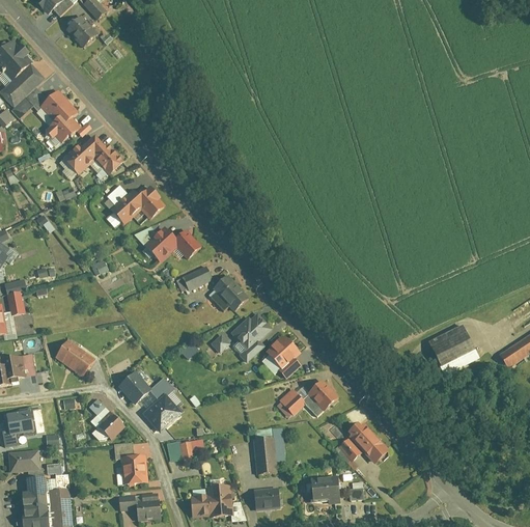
[(39,0),(49,10),(55,5),(60,0),(39,0)]
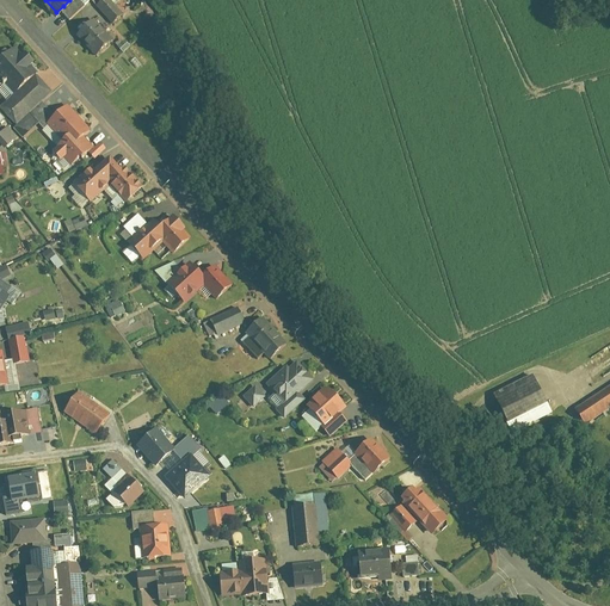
[(69,0),(63,6),(71,14),(84,2),(81,0),(69,0)]
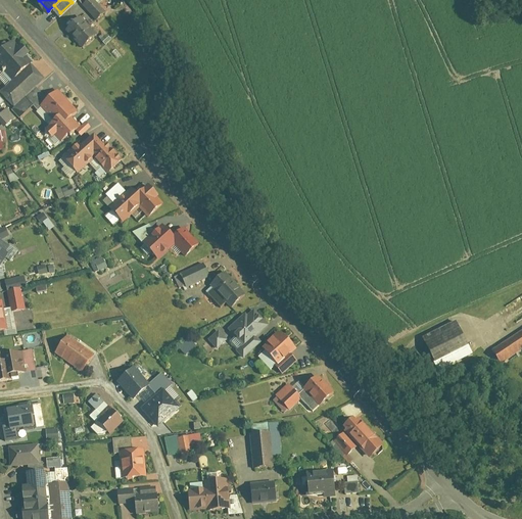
[(106,8),(98,0),(85,0),(84,1),(98,16),(106,8)]
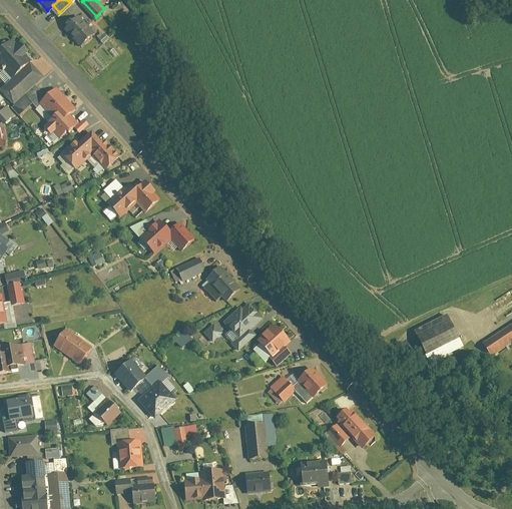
[(97,29),(81,13),(67,26),(82,43),(97,29)]
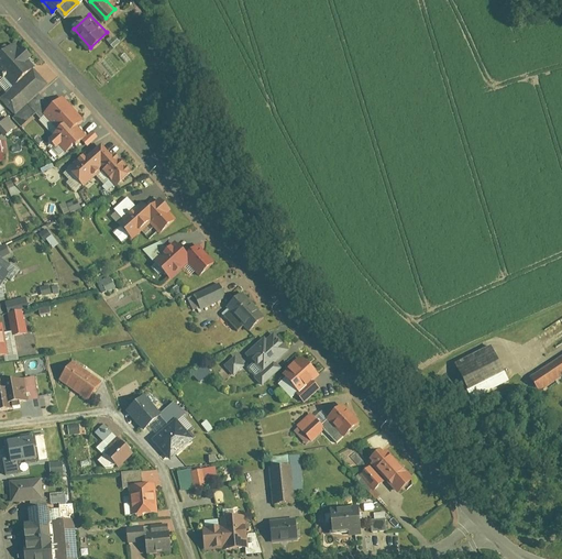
[(14,42),(0,54),(0,65),(15,83),(35,65),(29,57),(33,53),(24,43),(20,47),(14,42)]
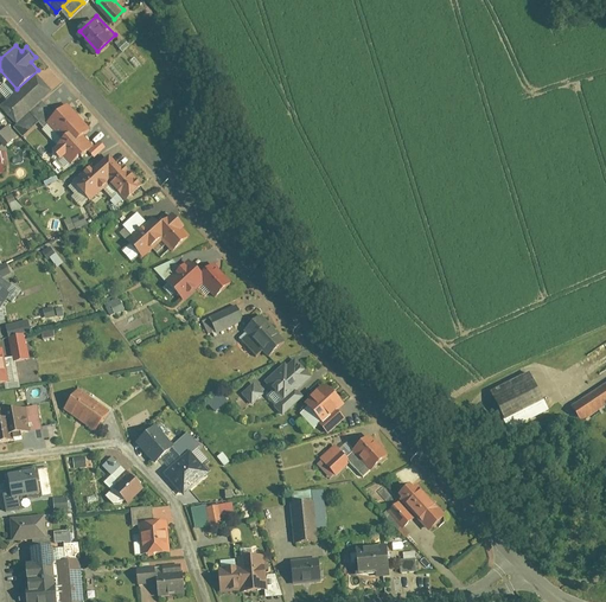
[(17,89),(2,102),(18,119),(31,107),(43,96),(53,87),(38,70),(17,89)]
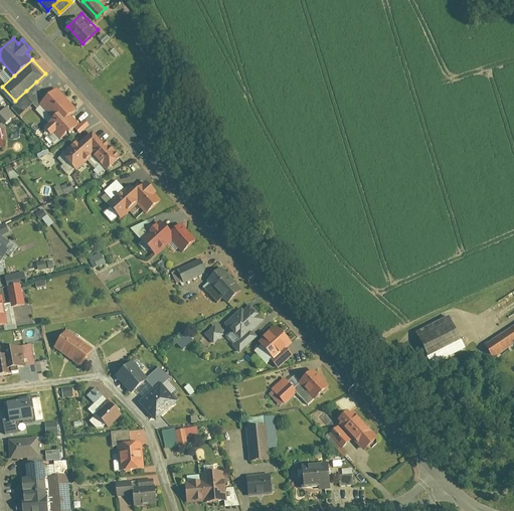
[(36,81),(26,91),(34,100),(37,104),(42,100),(48,94),(36,81)]
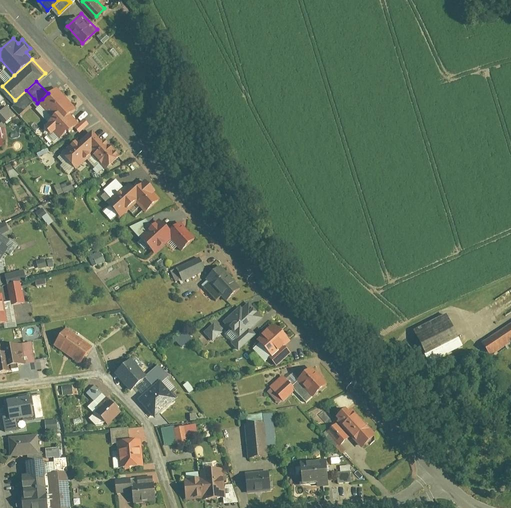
[(80,117),(72,109),(77,105),(58,84),(48,93),(42,99),(56,114),(47,122),(54,129),(55,128),(61,134),(80,117)]
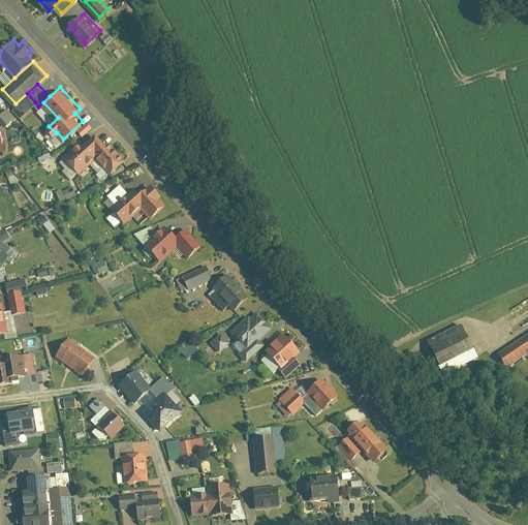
[(13,105),(22,115),(35,102),(27,93),(16,103),(13,105)]
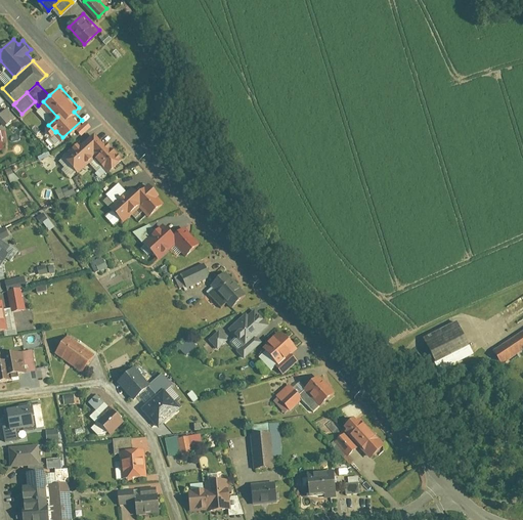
[(9,105),(0,113),(0,117),(6,124),(17,115),(9,105)]
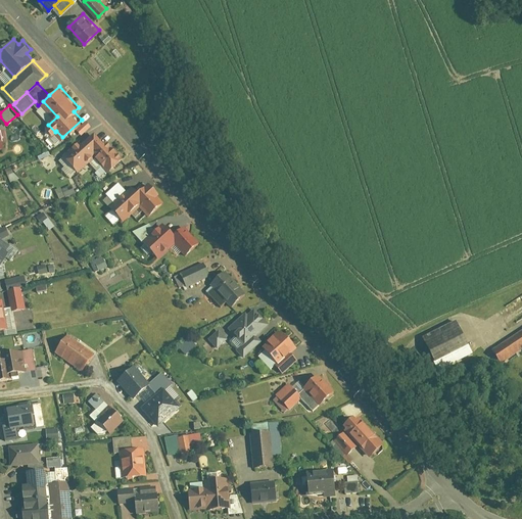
[(81,133),(93,122),(88,116),(76,127),(81,133)]
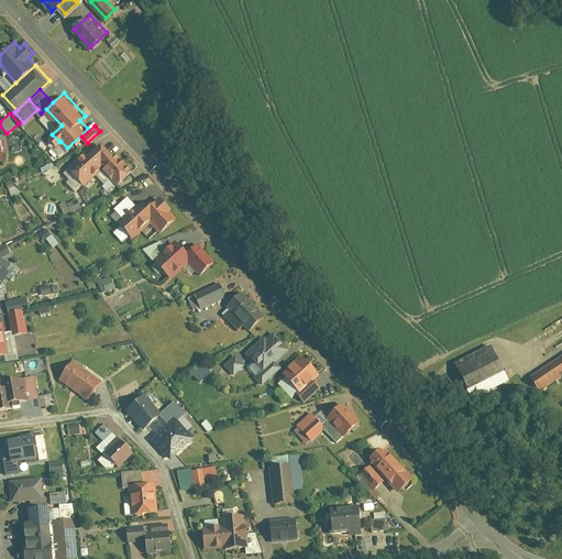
[(7,134),(0,134),(0,157),(4,157),(3,149),(9,149),(7,134)]
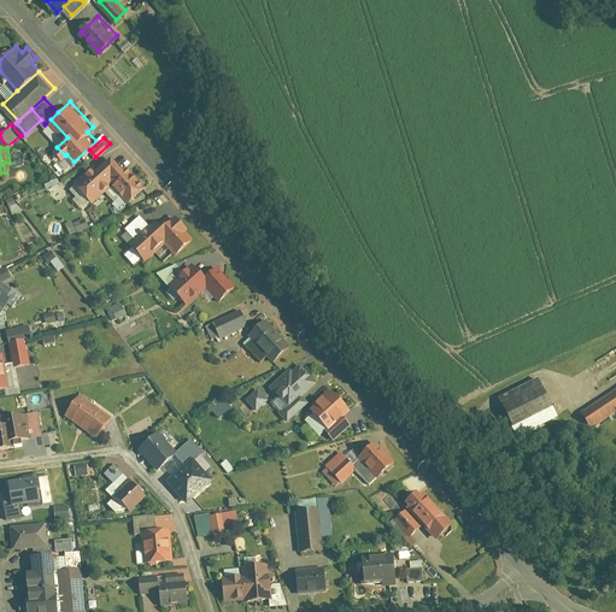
[(130,200),(146,186),(115,152),(99,168),(94,164),(76,181),(94,200),(113,182),(130,200)]
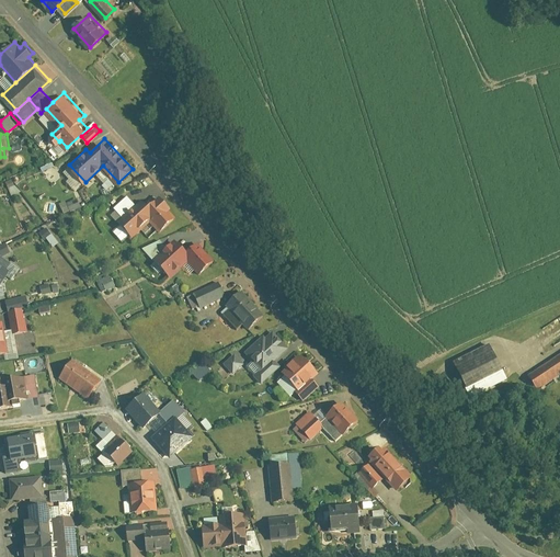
[(124,214),(137,201),(128,192),(115,205),(124,214)]
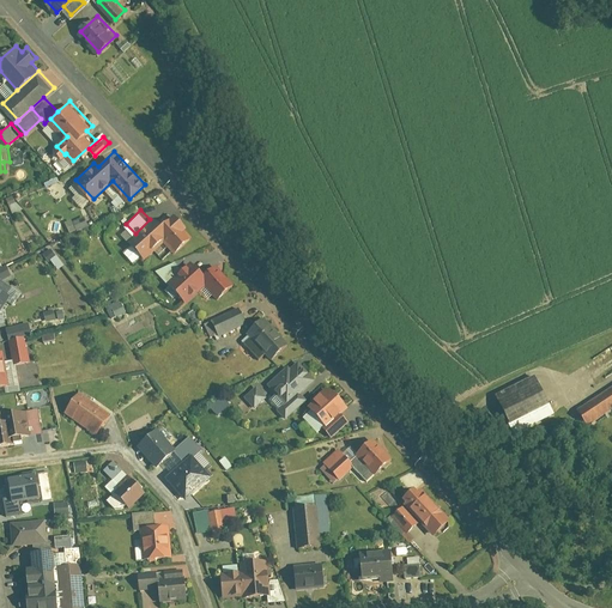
[(176,249),(194,233),(187,226),(189,225),(176,211),(164,222),(156,213),(150,219),(135,233),(129,238),(147,256),(167,238),(176,249)]
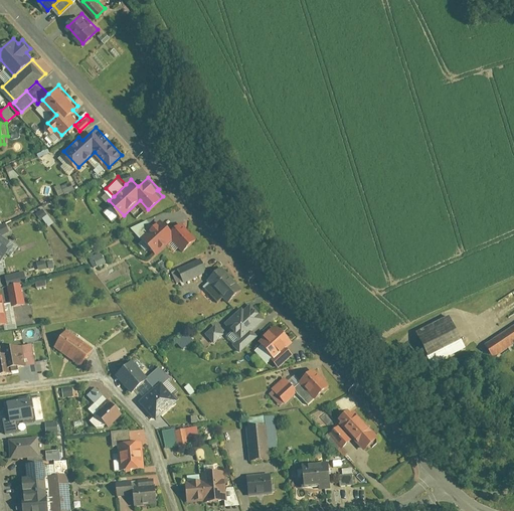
[(53,184),(56,193),(72,188),(69,179),(53,184)]
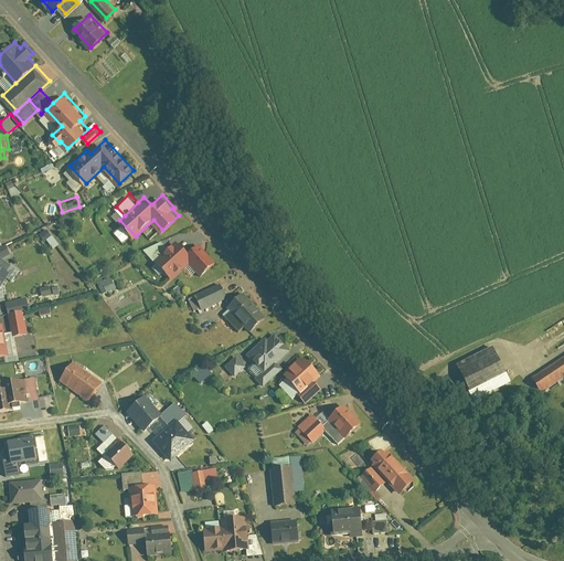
[(52,246),(56,242),(50,233),(44,237),(52,246)]
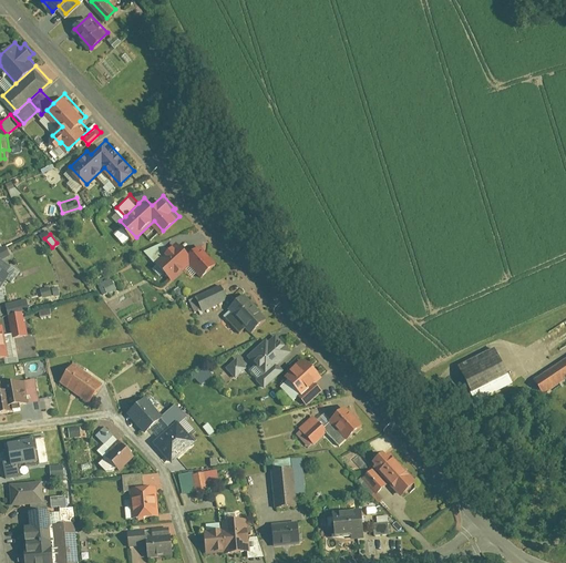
[(203,274),(218,260),(202,242),(192,252),(178,237),(156,258),(174,277),(191,262),(203,274)]
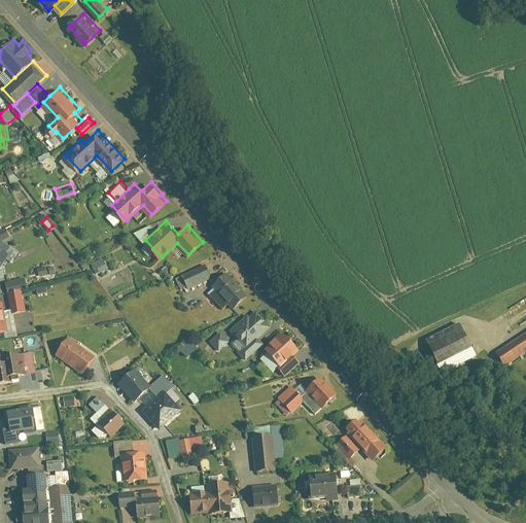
[(0,238),(11,233),(7,224),(0,228),(0,238)]
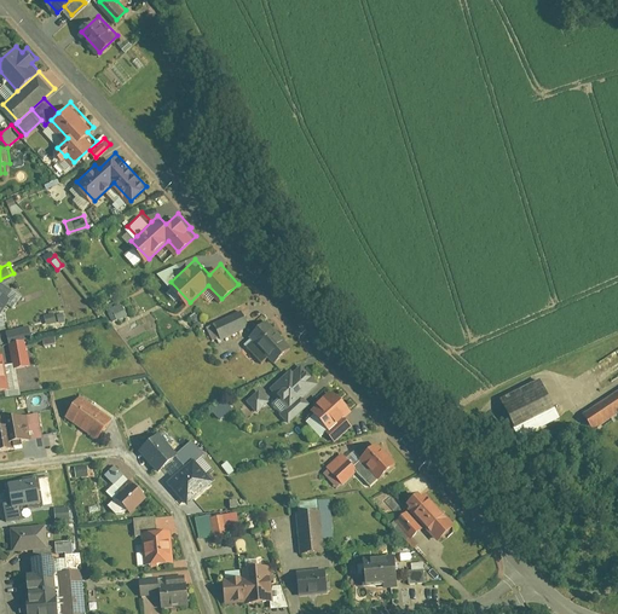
[(165,265),(156,272),(161,277),(168,270),(165,265)]
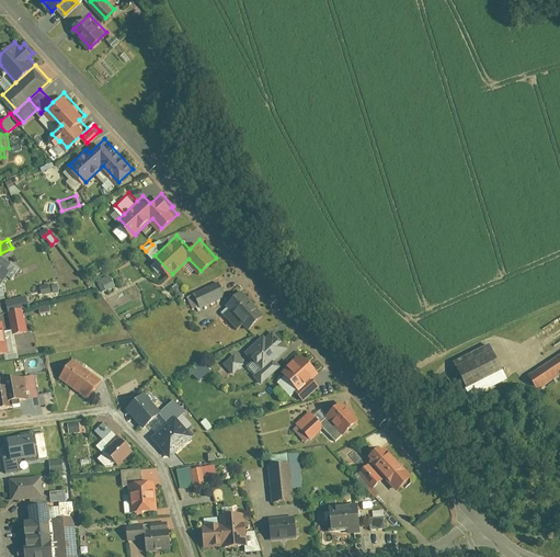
[(0,303),(2,303),(0,291),(0,283),(10,269),(0,262),(0,303)]
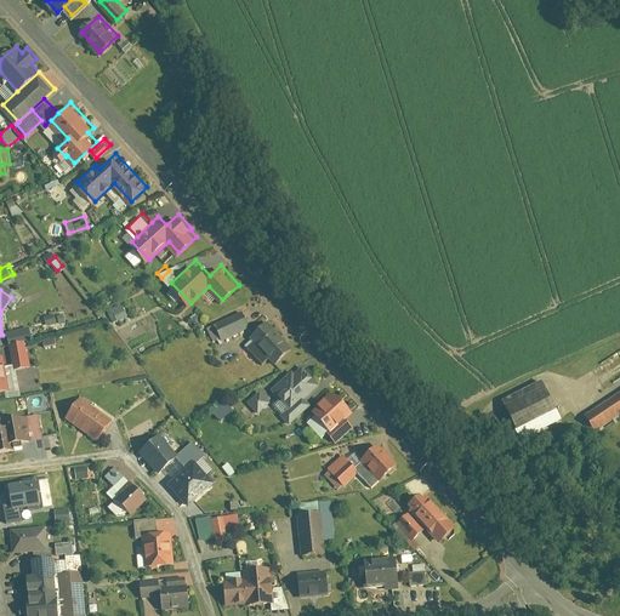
[(114,319),(126,312),(119,301),(108,308),(114,319)]
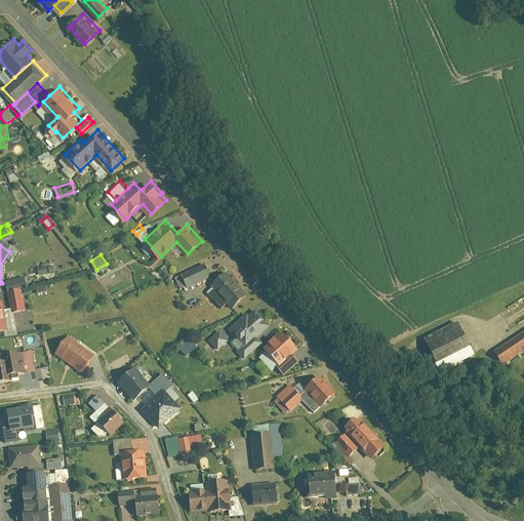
[(189,285),(212,274),(205,259),(182,271),(189,285)]
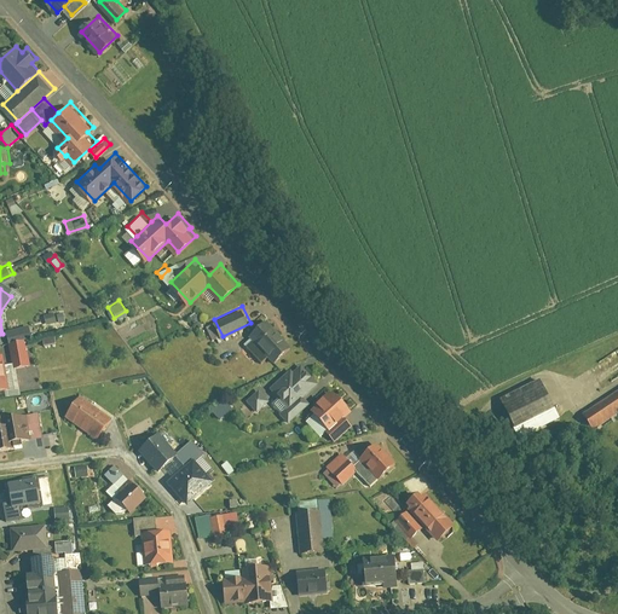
[(290,345),(266,318),(249,334),(272,360),(290,345)]
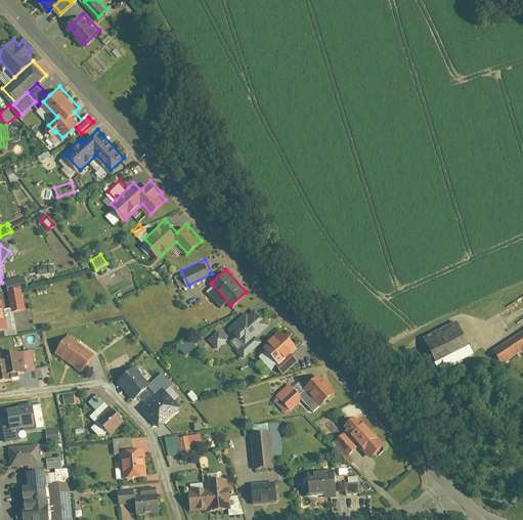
[(26,272),(7,277),(10,287),(28,283),(26,272)]
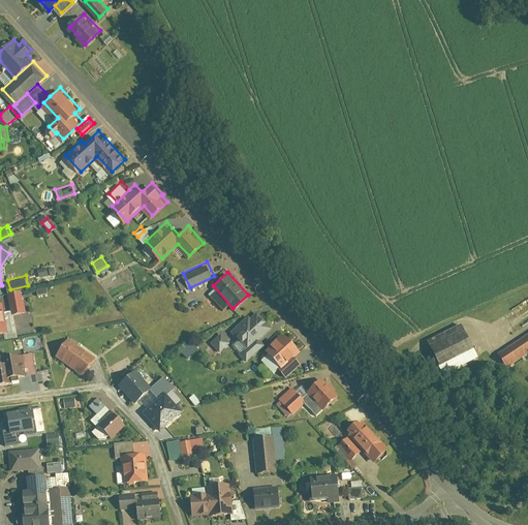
[(24,288),(9,290),(13,312),(27,310),(24,288)]
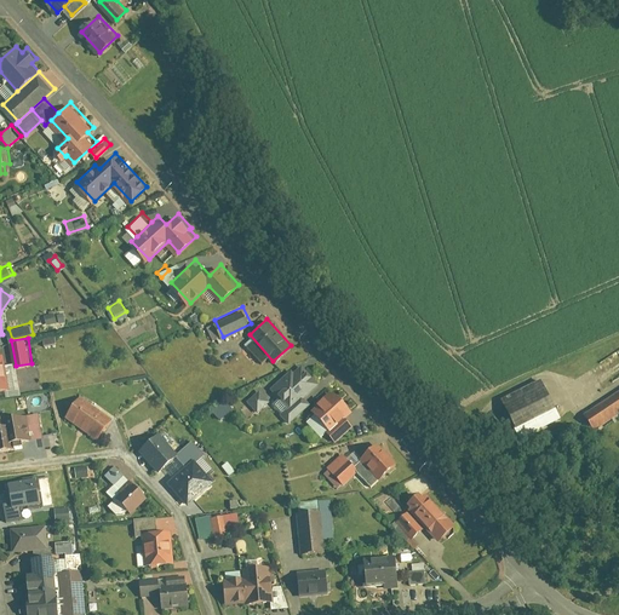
[(4,351),(0,352),(0,386),(10,385),(4,351)]
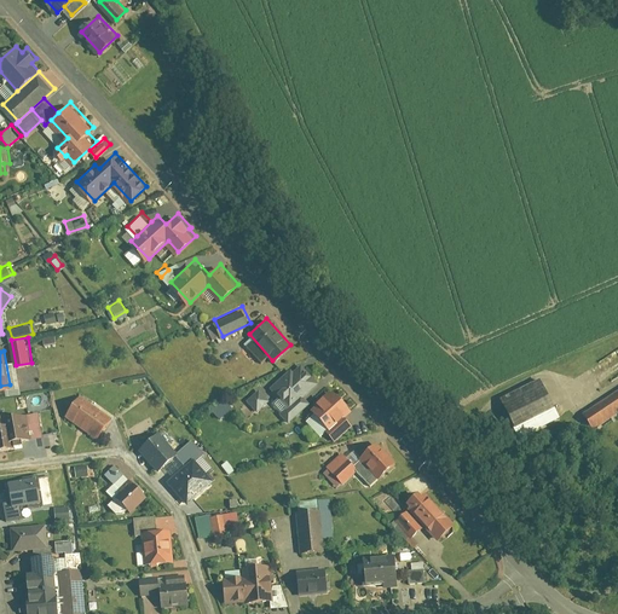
[(299,363),(269,388),(284,409),(316,383),(299,363)]
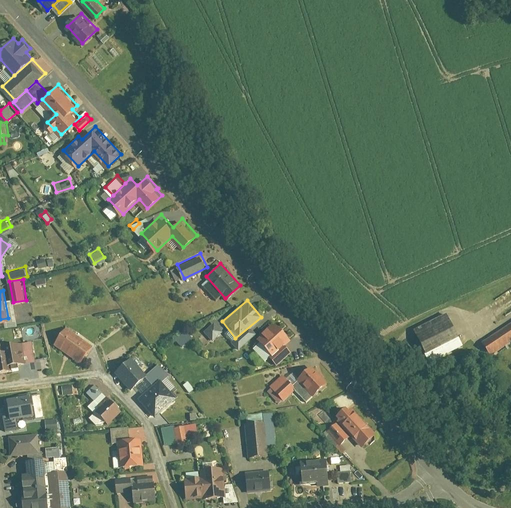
[(428,352),(461,335),(448,310),(415,327),(428,352)]
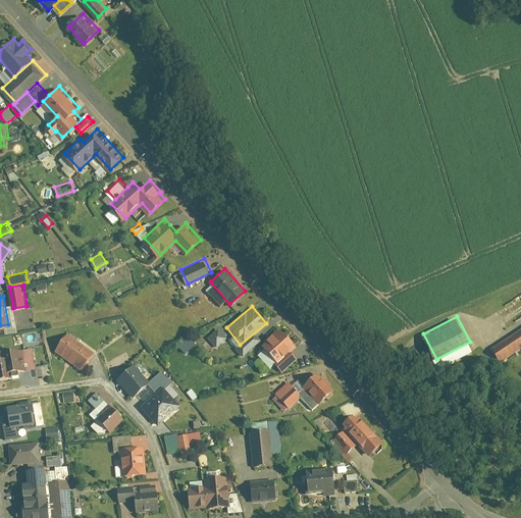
[(503,357),(520,346),(520,324),(493,343),(503,357)]
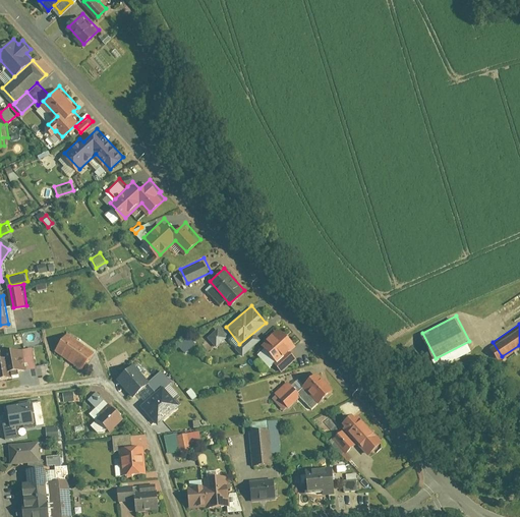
[(264,342),(280,359),(291,348),(297,343),(281,326),(264,342)]
